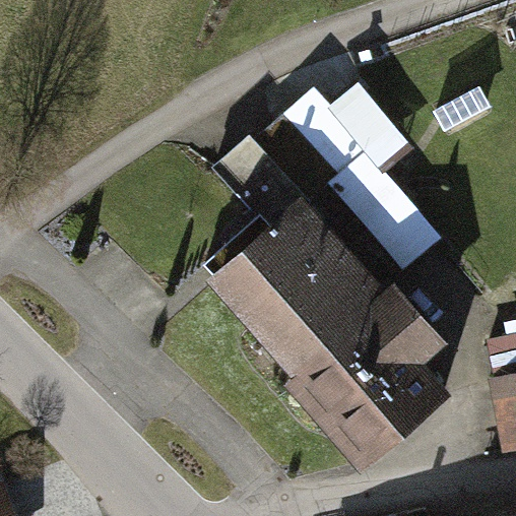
[(325,87),(301,108),(345,162),(346,162),(424,254),(454,229),(358,113),(351,119),(325,87)]
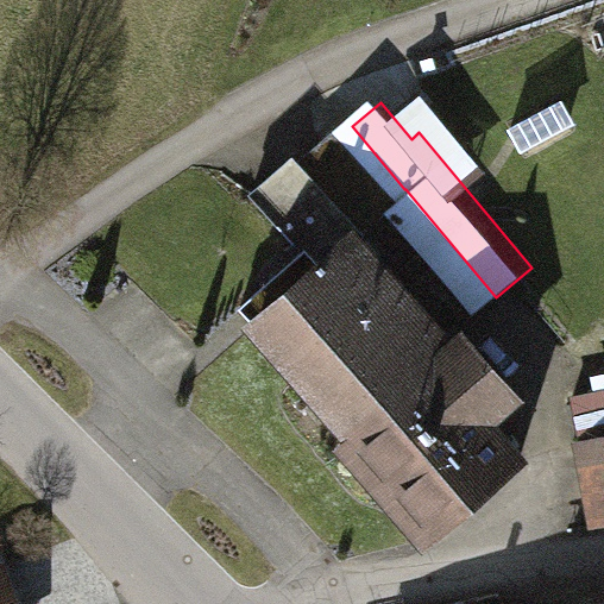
[(348,236),(241,329),(337,438),(331,442),(427,552),(532,459),(492,416),(516,395),(461,332),(446,345),(348,236)]
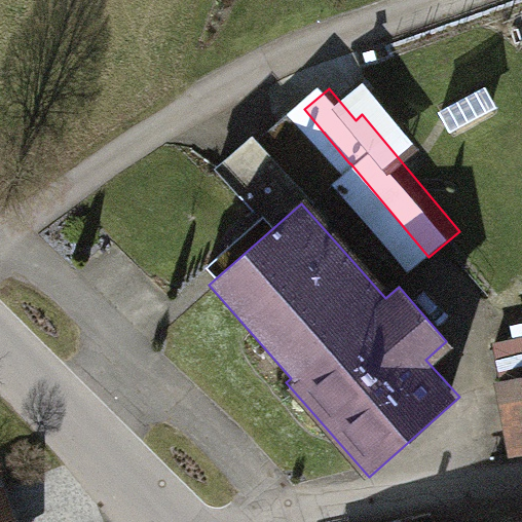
[(521,346),(496,351),(516,455),(521,453),(521,346)]
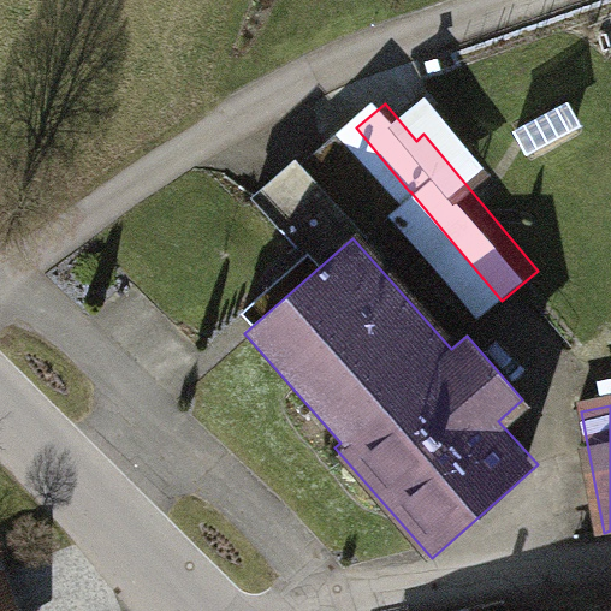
[(39,610),(27,573),(0,580),(0,610),(39,610)]
